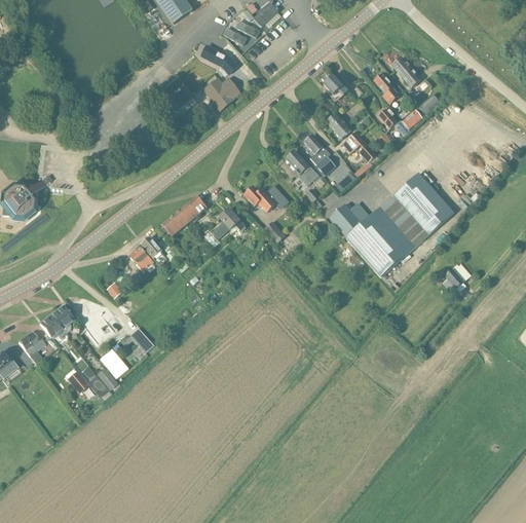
[(156,0),(174,24),(193,9),(186,0),(156,0)]
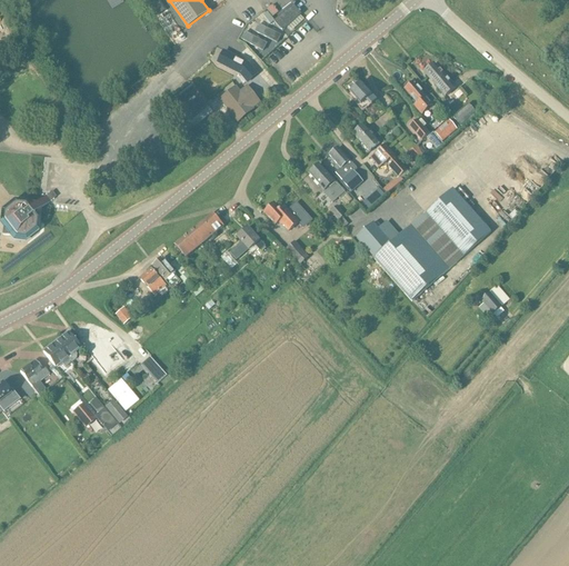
[(293,2),(288,7),(275,19),(282,29),(301,12),(293,2)]
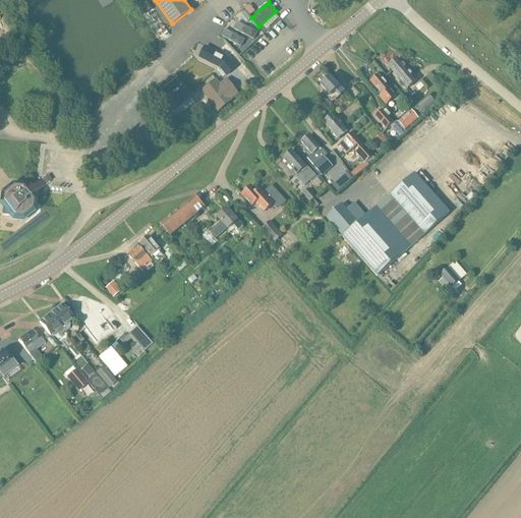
[(237,19),(233,26),(254,38),(257,31),(237,19)]
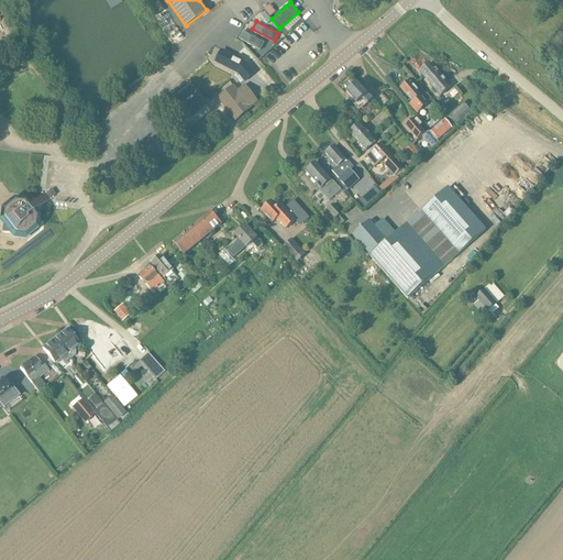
[(242,29),(239,36),(261,48),(265,41),(242,29)]
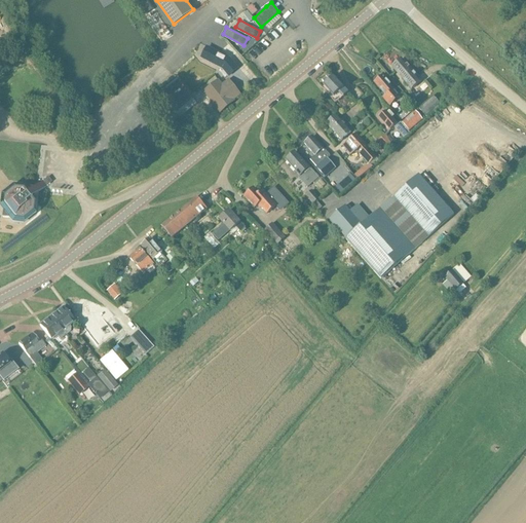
[(200,55),(200,57),(221,67),(222,68),(228,74),(228,75),(239,66),(231,55),(213,46),(207,43),(200,55)]
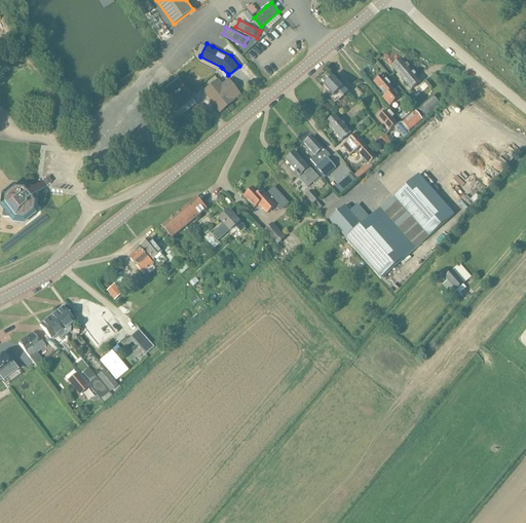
[(392,65),(403,76),(412,87),(421,80),(402,57),(392,65)]
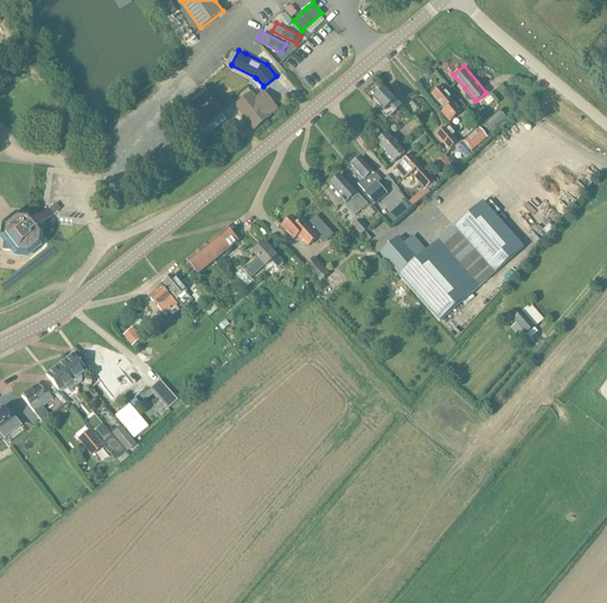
[(461,108),(441,84),(432,92),(446,108),(442,110),(449,119),(461,108)]
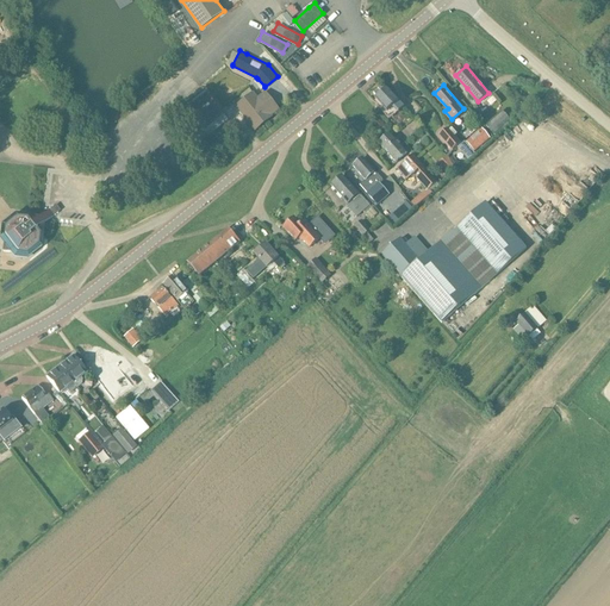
[(172,111),(170,114),(172,116),(175,119),(178,117),(182,124),(190,132),(198,143),(229,119),(207,93),(210,91),(206,87),(201,86),(172,111)]
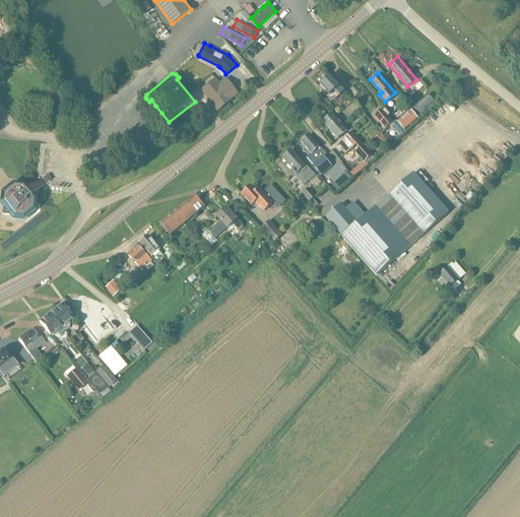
[(330,73),(320,82),(329,92),(330,93),(336,88),(339,92),(341,91),(343,89),(340,85),(339,84),(330,73)]
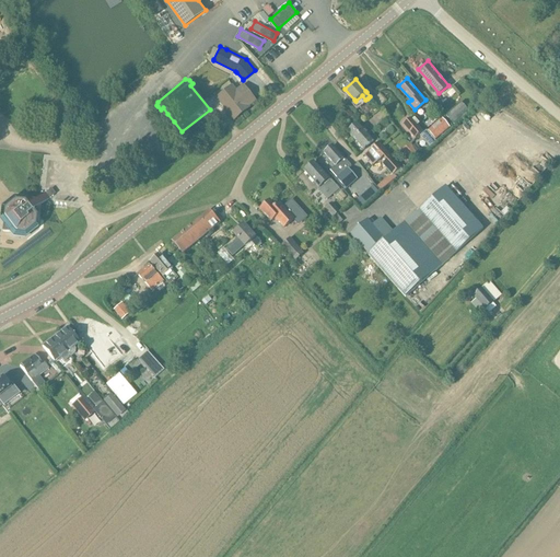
[(220,99),(234,116),(256,99),(244,83),(236,89),(233,84),(224,92),(225,94),(220,99)]
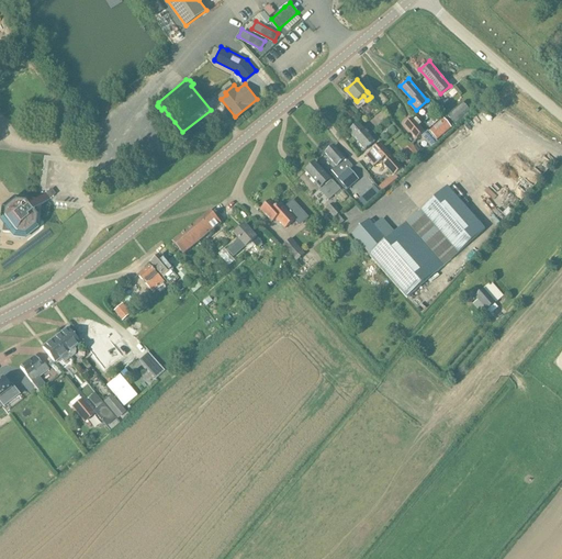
[(462,101),(453,110),(449,113),(454,120),(469,108),(462,101)]
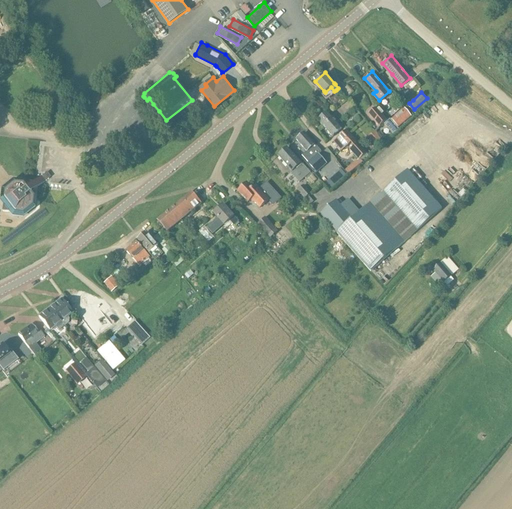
[(401,103),(395,108),(404,118),(410,113),(401,103)]
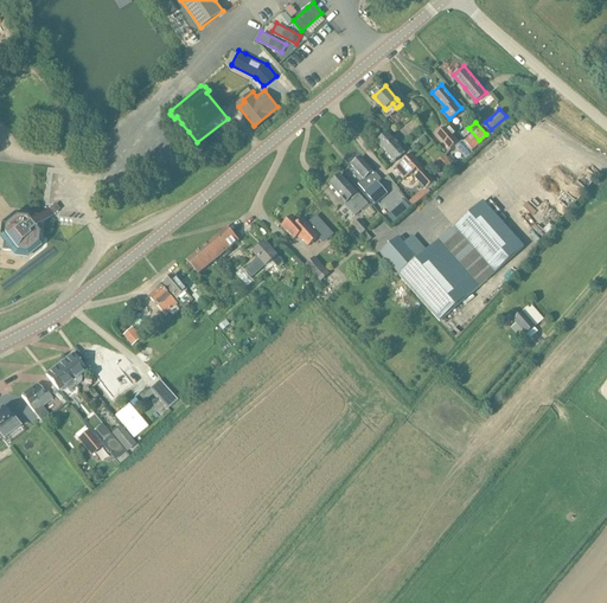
[(457,143),(461,149),(467,156),(473,152),(471,148),(461,138),(459,141),(453,134),(454,132),(449,127),(448,128),(446,126),(436,133),(449,148),(457,143)]
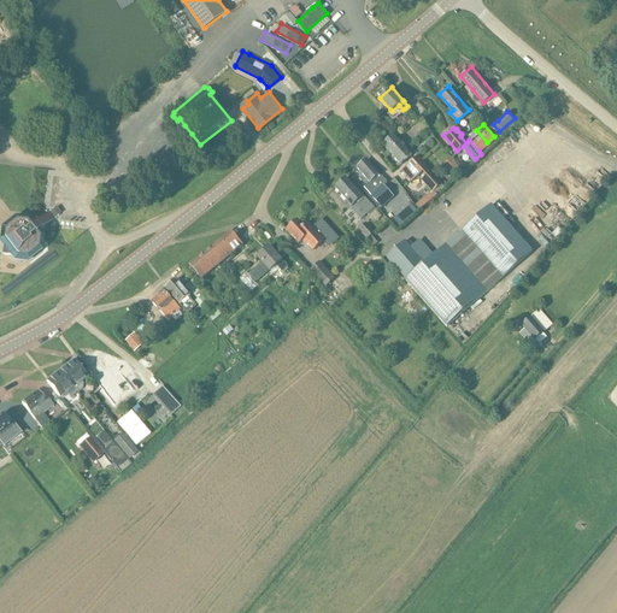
[(394,133),(383,142),(401,161),(412,152),(394,133)]
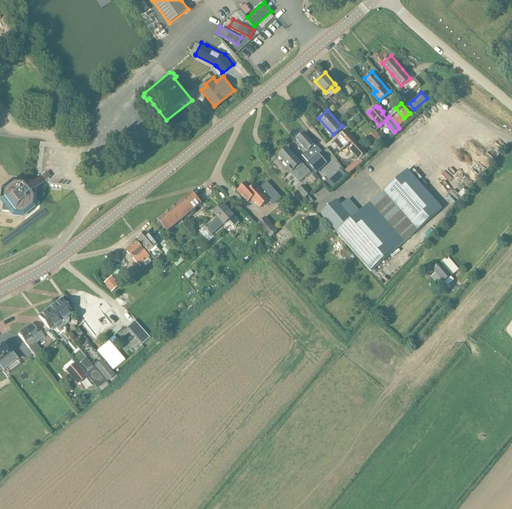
[(339,134),(359,158),(367,151),(346,128),(339,134)]
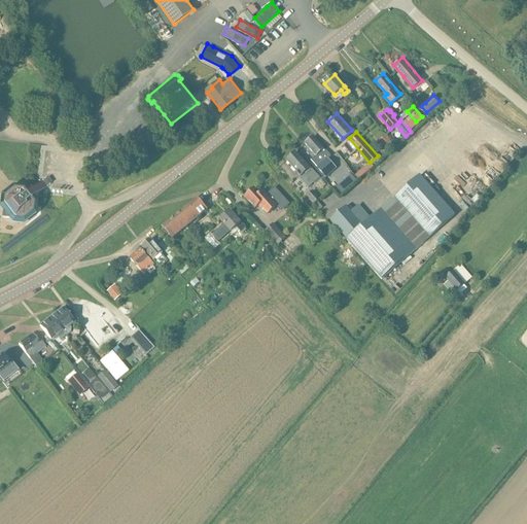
[(380,138),(387,146),(393,142),(392,140),(386,133),(380,138)]
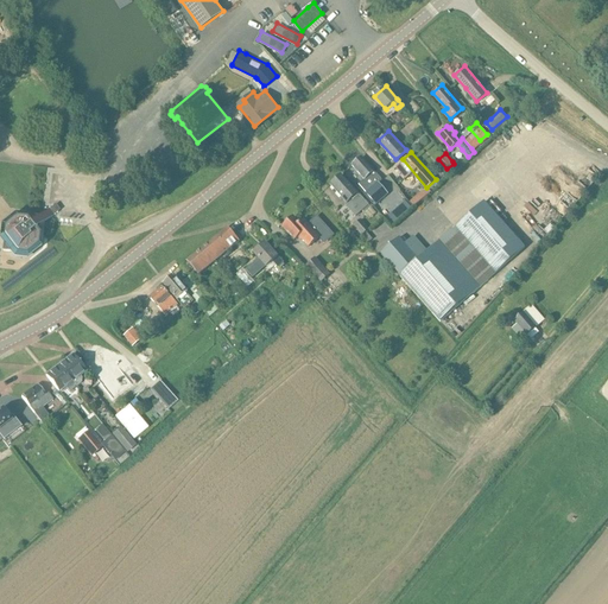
[(362,154),(352,163),(365,177),(359,182),(362,186),(366,190),(377,202),(387,191),(378,180),(381,177),(362,154)]
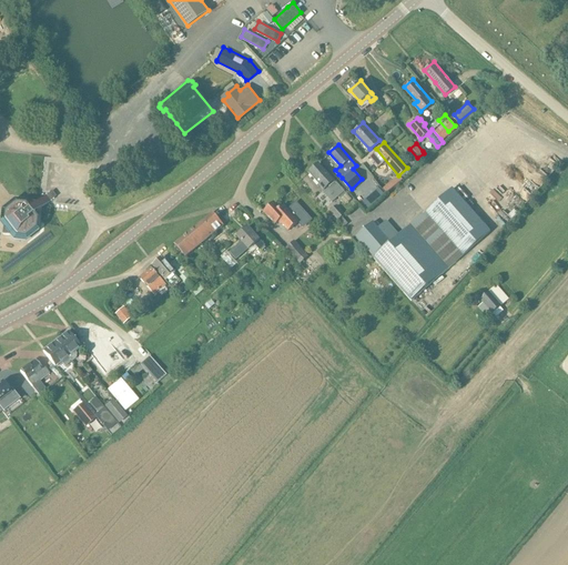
[(318,161),(308,170),(321,183),(324,188),(322,189),(326,195),(332,201),(336,197),(337,195),(344,190),(334,179),(334,178),(318,161)]
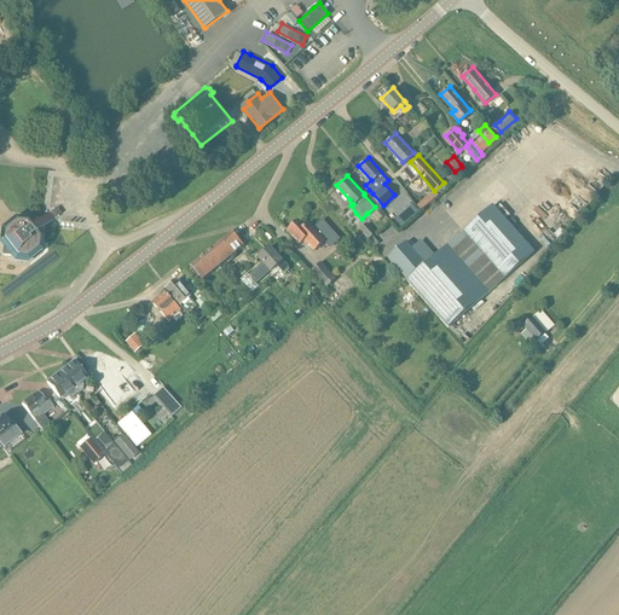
[(493,203),(464,228),(505,276),(534,250),(493,203)]
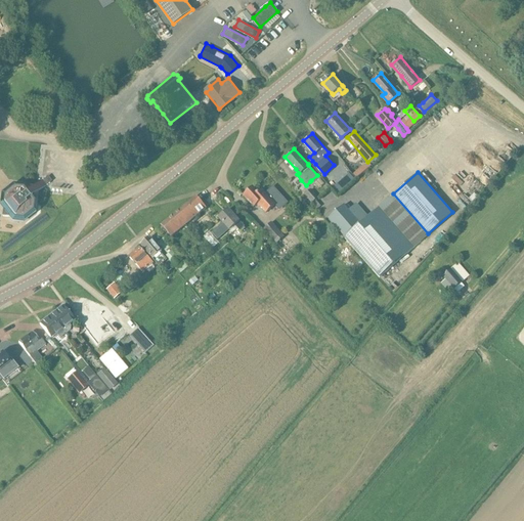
[(3,208),(2,214),(8,214),(23,216),(32,209),(34,193),(38,189),(48,181),(44,176),(38,181),(34,184),(30,188),(14,186),(4,193),(3,208)]
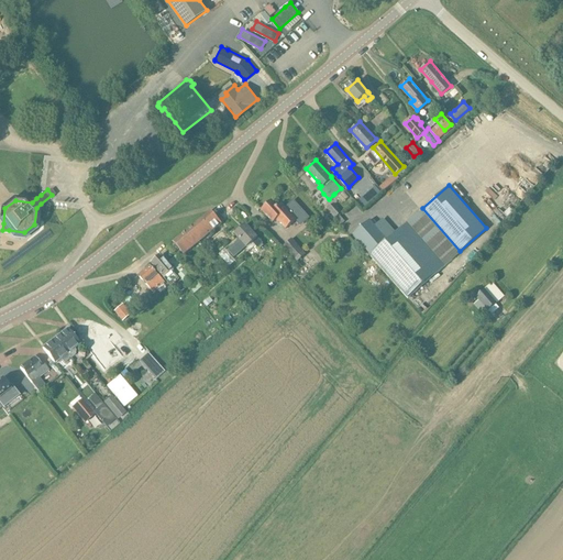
[(362,197),(357,200),(363,207),(367,202),(362,197)]
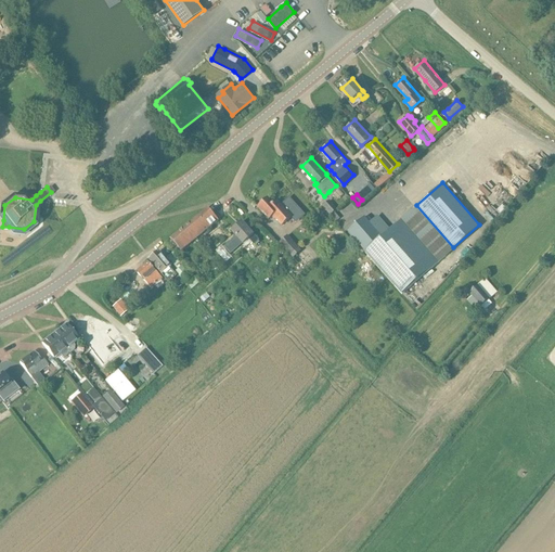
[(258,205),(269,217),(273,214),(282,223),(292,214),(278,197),(273,202),(268,196),(258,205)]
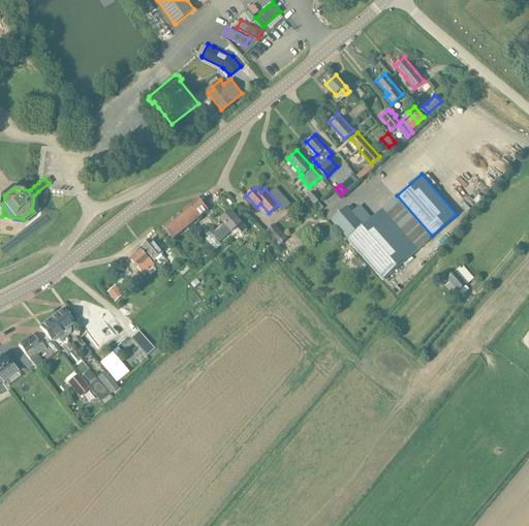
[(307,194),(315,204),(320,210),(324,206),(319,200),(320,199),(312,190),(307,194)]
